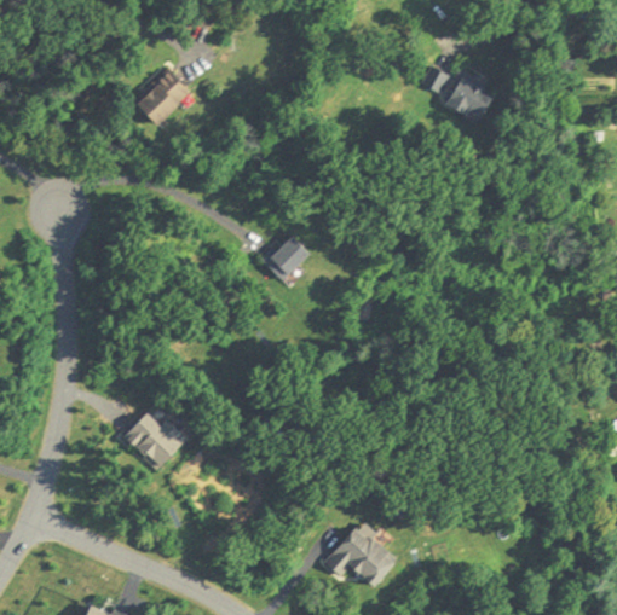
[(191,100),(176,71),(136,93),(151,122),(191,100)]
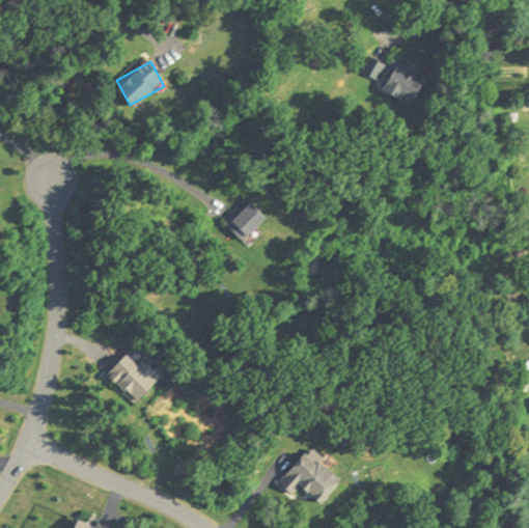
[(387,90),(415,102),(424,79),(395,68),(387,90)]
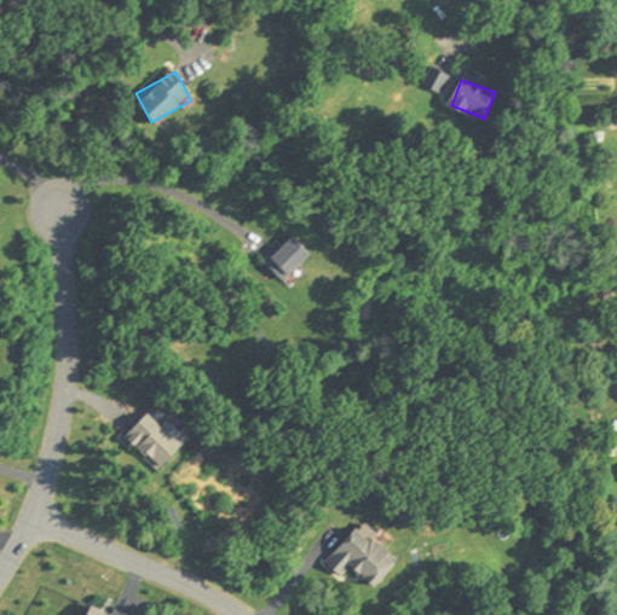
[(311,254),(292,235),(265,262),(284,282),(311,254)]
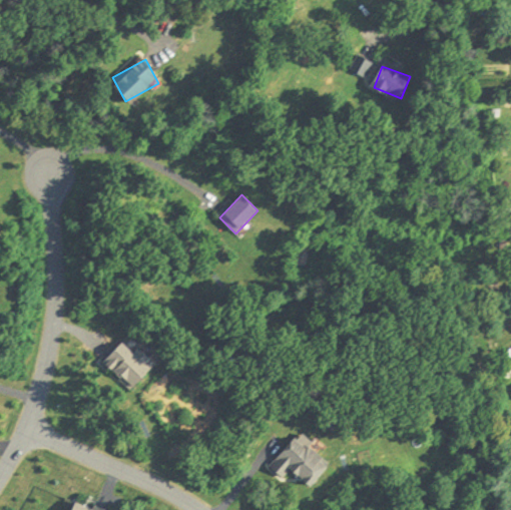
[(151,359),(139,348),(133,354),(120,342),(100,364),(130,392),(151,369),(146,365),(151,359)]
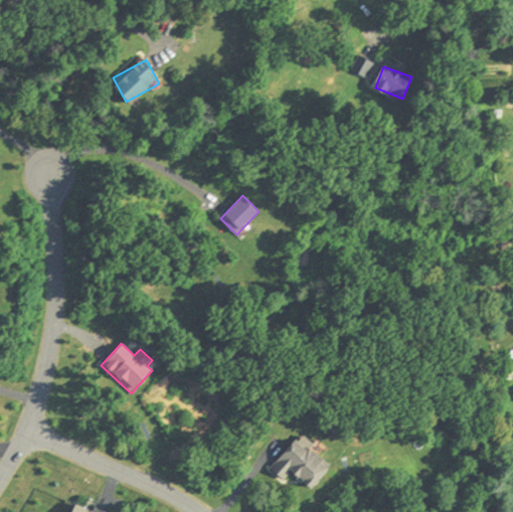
[(270,468),(284,481),(292,472),(313,489),(332,467),(296,437),(270,468)]
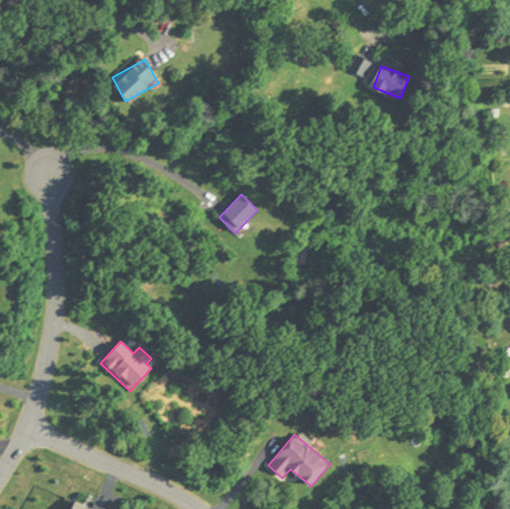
[(73,500),(71,508),(105,508),(106,506),(73,500)]
